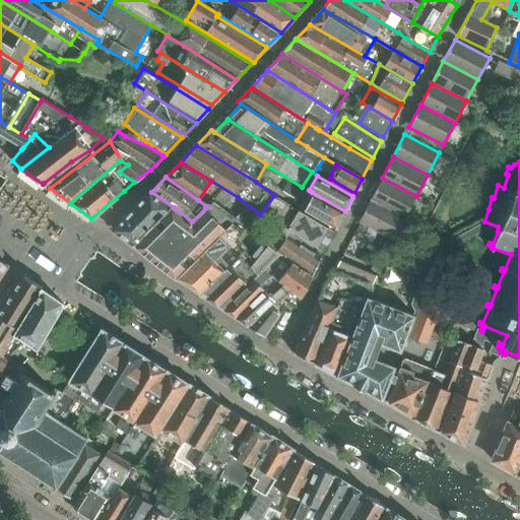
[(416,196),(382,178),(370,200),(404,218),(416,196)]
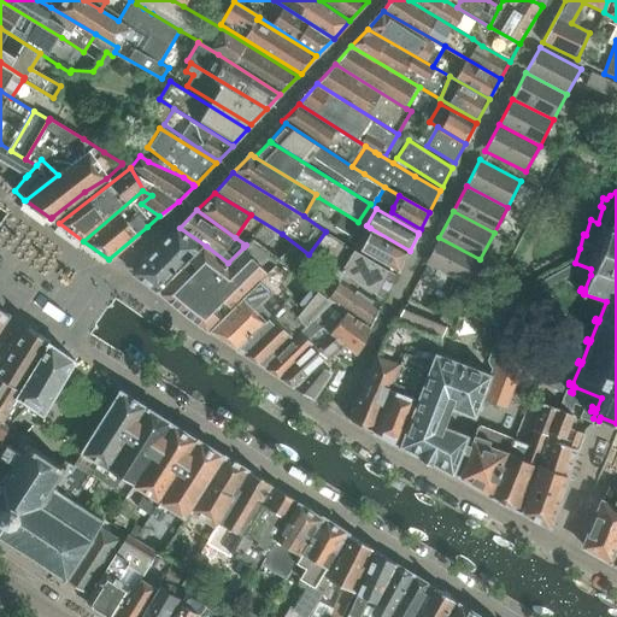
[(206,246),(180,228),(135,274),(159,291),(206,246)]
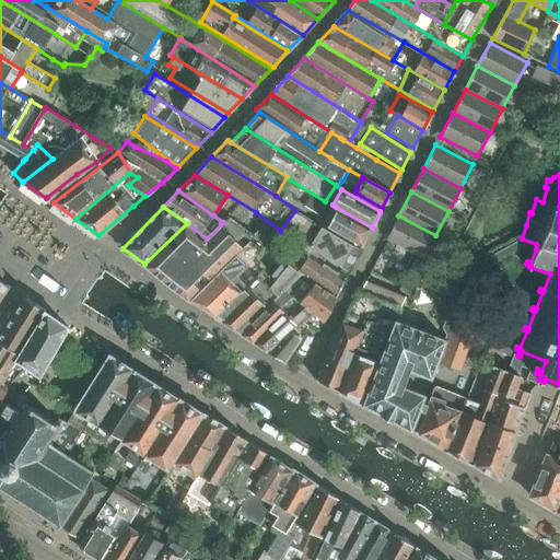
[(362,246),(372,228),(336,207),(327,224),(361,245),(362,246)]
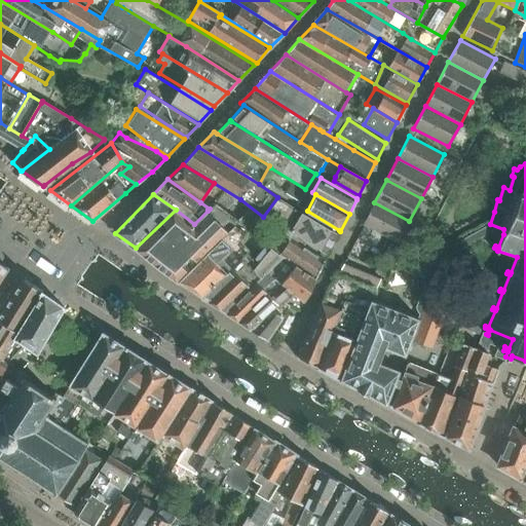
[(338,234),(277,197),(263,217),(325,260),(338,234)]
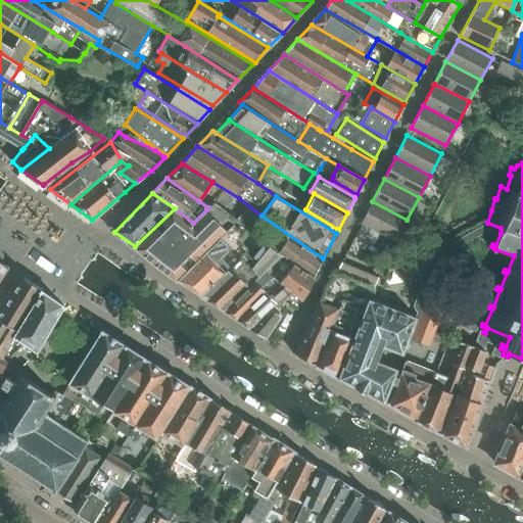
[(407,220),(372,201),(361,223),(395,241),(407,220)]
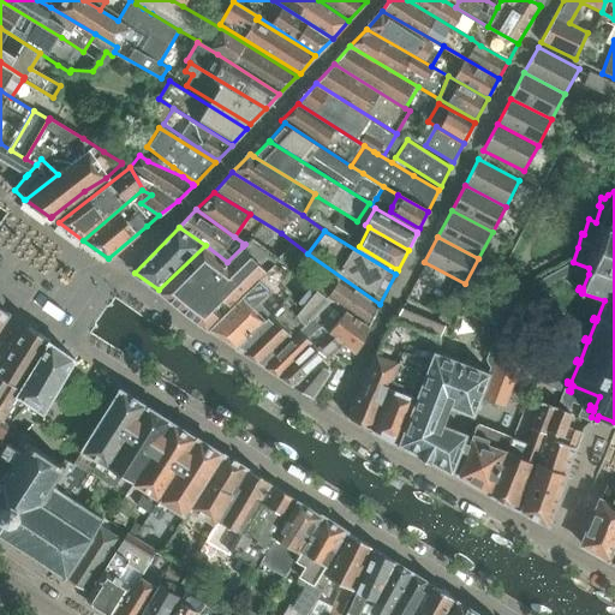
[(227,262),(206,245),(159,290),(181,308),(209,328),(268,270),(243,246),(227,262)]
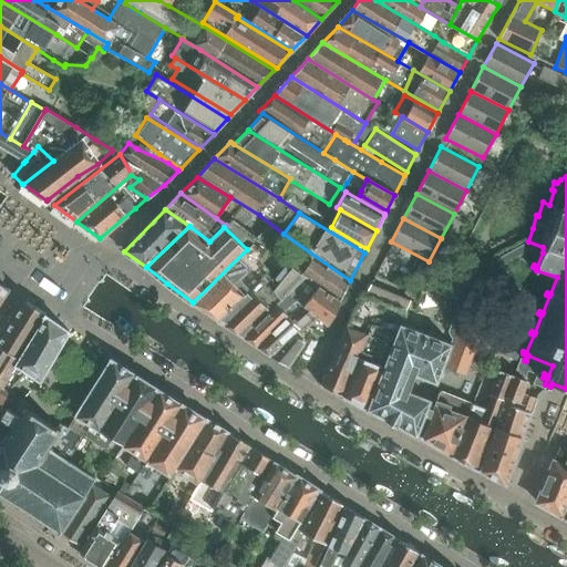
[(267,251),(254,243),(193,302),(218,320),(260,278),(268,270),(258,261),(267,251)]
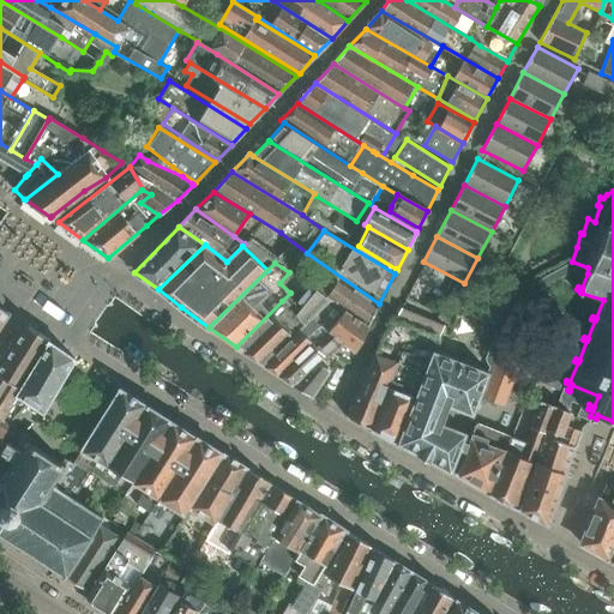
[(379,304),(341,277),(325,296),(330,300),(347,312),(368,326),(379,304)]
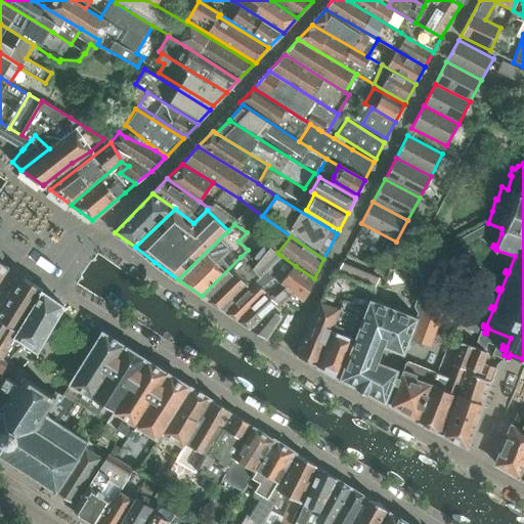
[(202,296),(224,310),(281,256),(270,249),(253,269),(241,257),(202,296)]
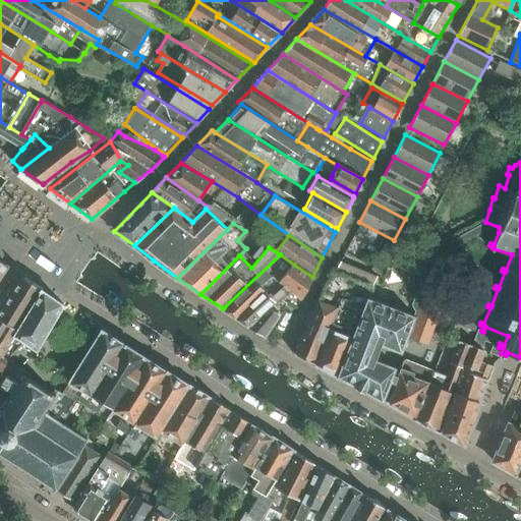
[(0,279),(8,267),(0,259),(0,279)]
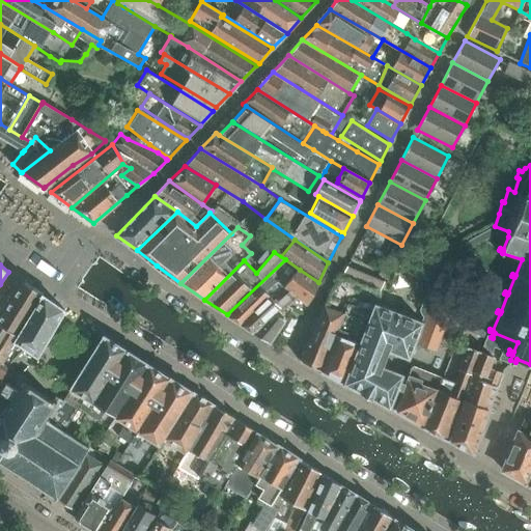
[(300,270),(283,284),(286,286),(291,291),(298,297),(307,304),(318,283),(318,282),(300,270)]
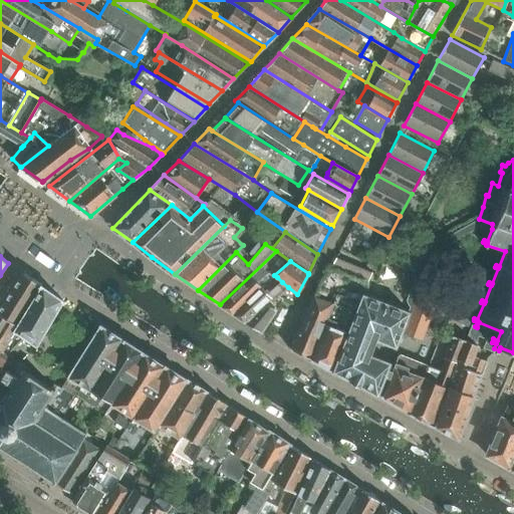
[(367,284),(329,268),(319,286),(338,293),(361,301),(364,293),(367,284)]
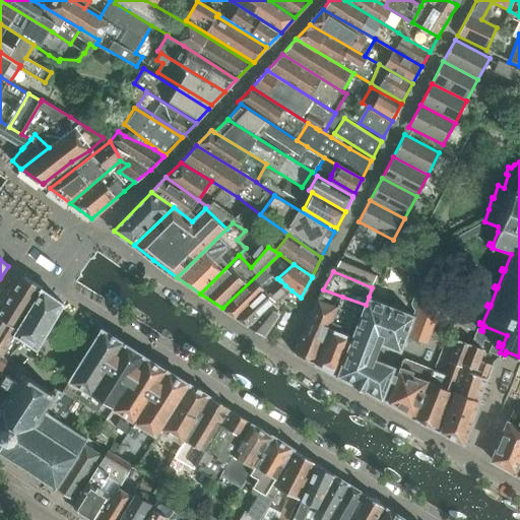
[(25,276),(18,278),(0,308),(0,317),(17,328),(43,288),(25,276)]
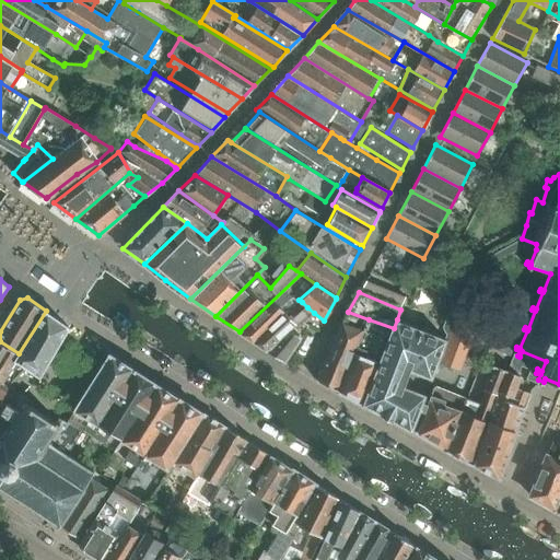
[(240,331),(253,340),(286,312),(273,300),(240,331)]
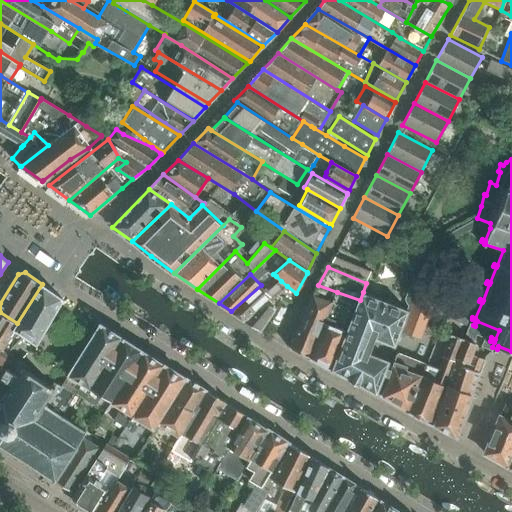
[(231,311),(243,319),(264,300),(270,295),(273,298),(277,294),(280,291),(280,292),(287,286),(281,281),(267,292),(261,285),(231,311)]
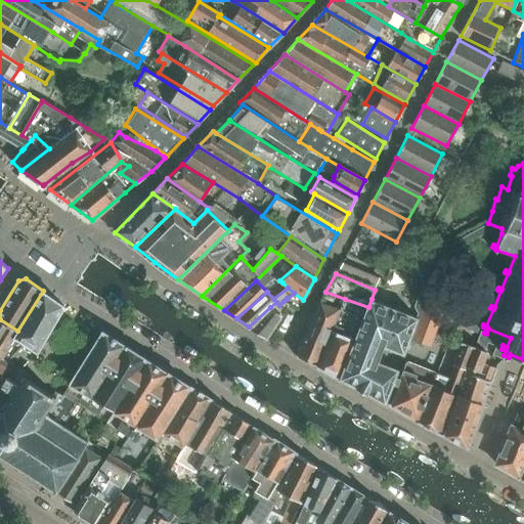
[(64,306),(43,291),(17,331),(13,338),(15,339),(38,352),(64,306)]
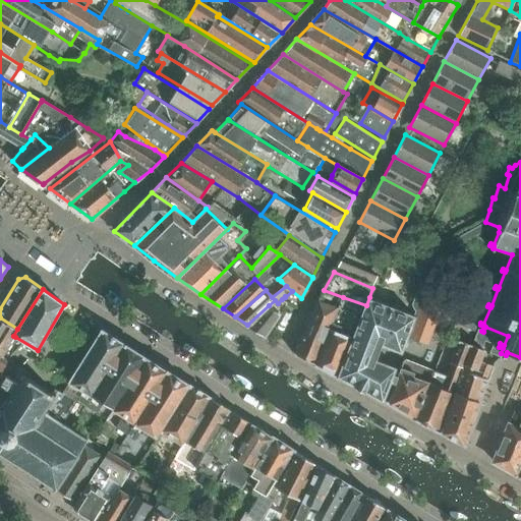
[(343,297),(324,291),(294,353),(316,364),(343,297)]
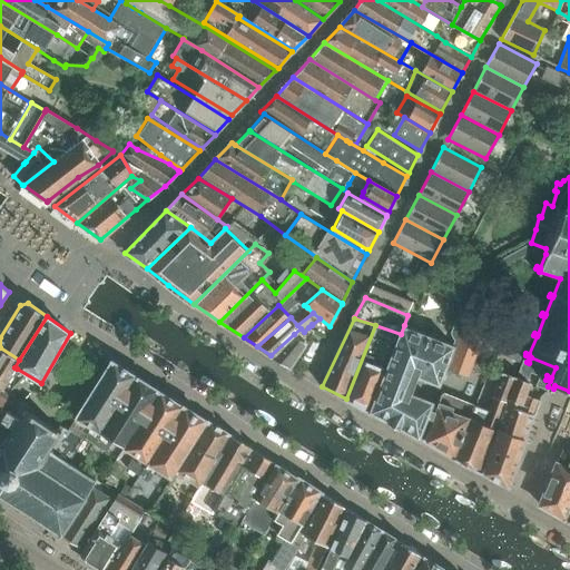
[(401,334),(375,325),(346,399),(370,411),(401,334)]
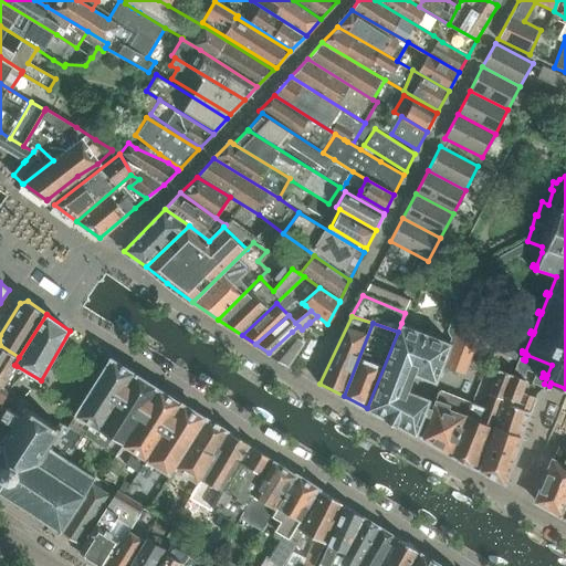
[(452,343),(401,323),(398,332),(367,408),(416,436),(452,343)]
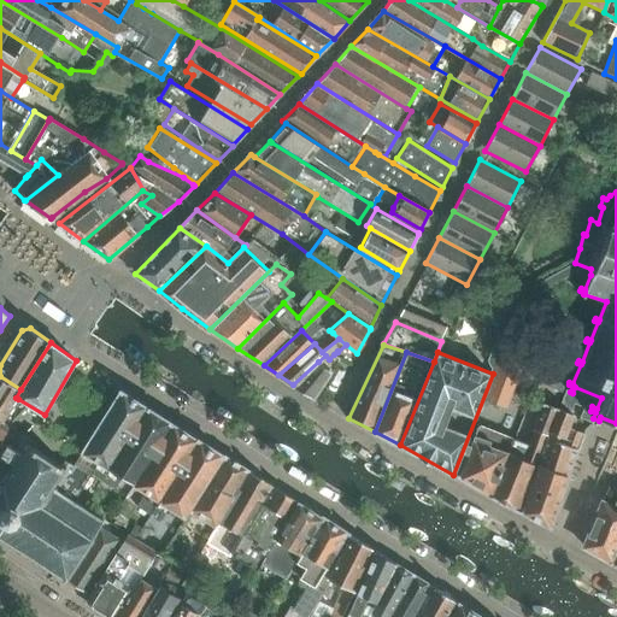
[(315,398),(333,371),(318,362),(293,385),(315,398)]
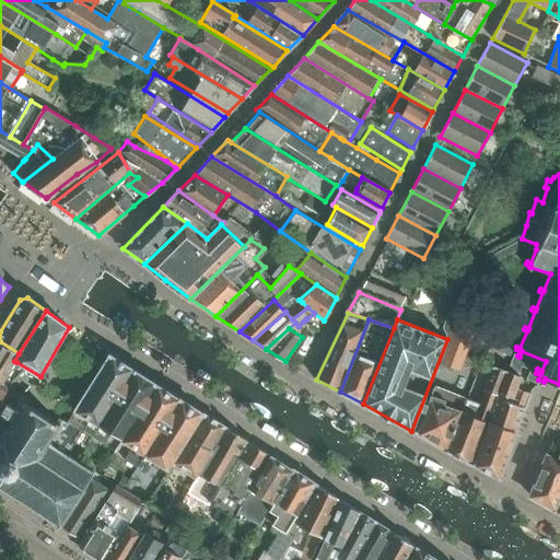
[(466,334),(453,329),(441,362),(454,368),(466,334)]
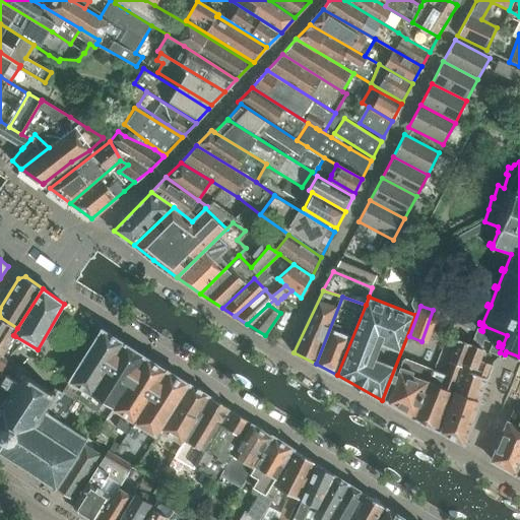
[(17,328),(0,317),(0,352),(4,355),(15,336),(13,335),(17,328)]
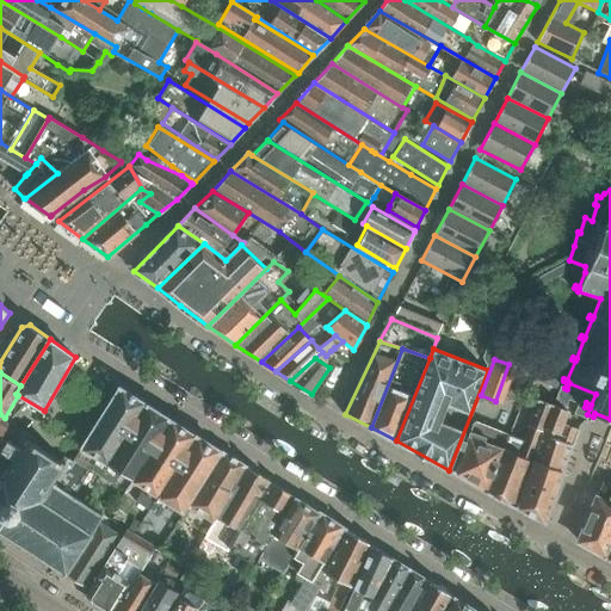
[(222,451),(119,386),(82,446),(99,458),(107,463),(133,480),(159,495),(184,512),(187,506),(222,451)]
